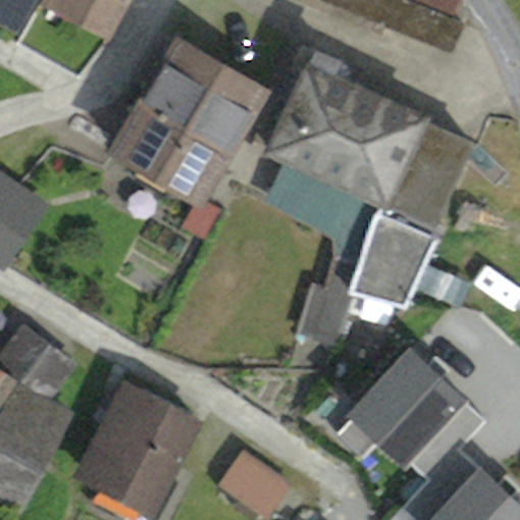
[(0,5),(18,15),(27,0),(0,0),(0,5)]
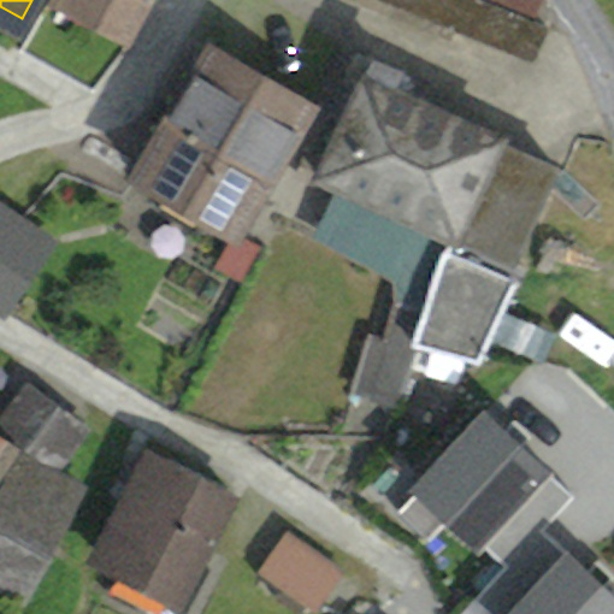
[(68,0),(127,29),(141,0),(68,0)]
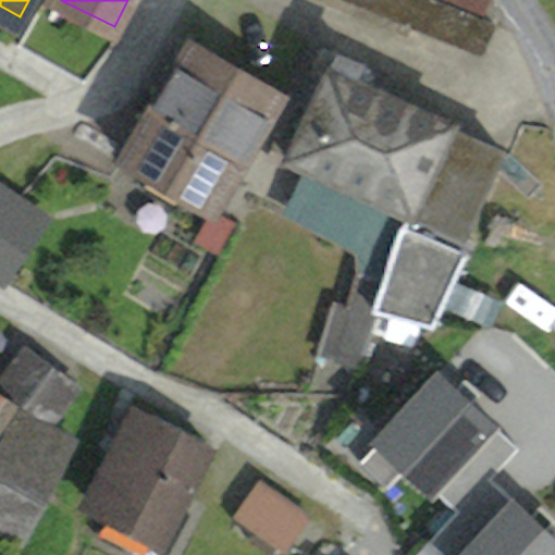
[(362,0),(360,7),(387,17),(394,0),(362,0)]
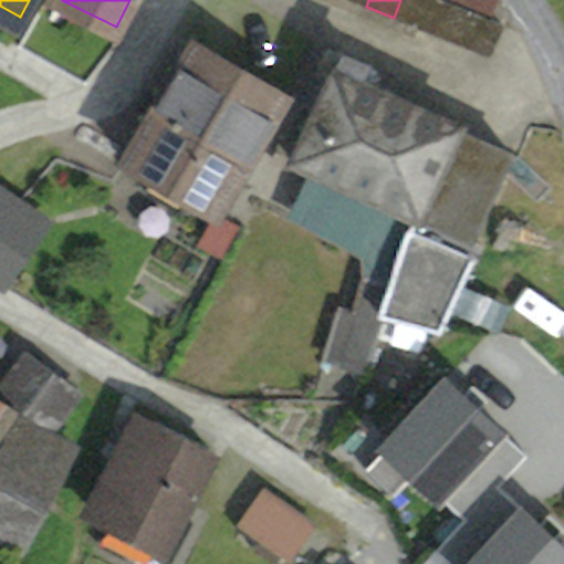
[(400,0),(394,18),(424,30),(435,0),(400,0)]
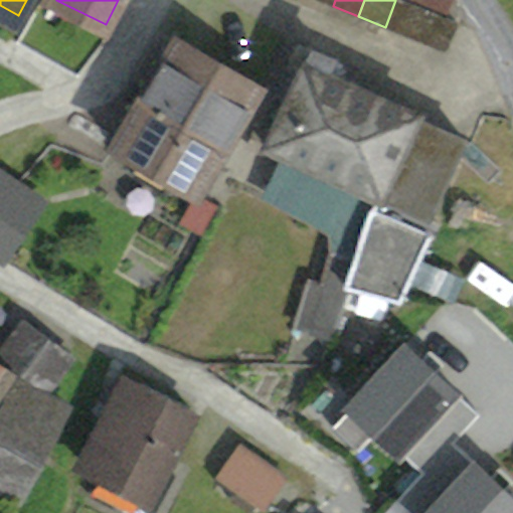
[(442,50),(454,21),(402,0),(395,0),(385,27),(442,50)]
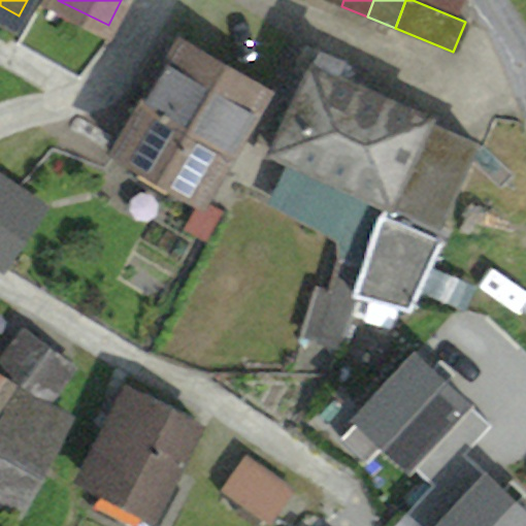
[(179,40),(114,149),(200,199),(264,90),(179,40)]
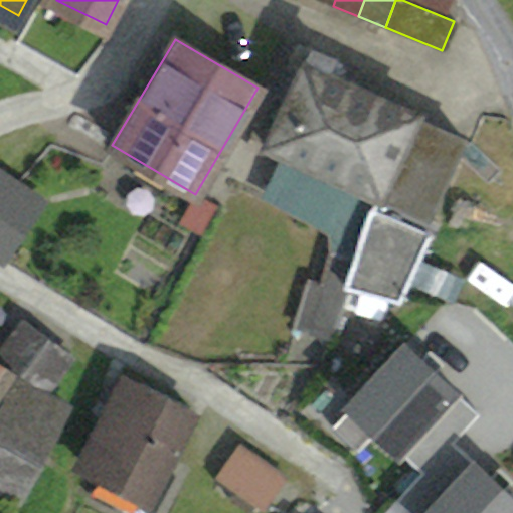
[(305,63),(302,62),(265,145),(283,153),(373,195),(352,259),(329,251),(322,282),(309,330),(330,336),(332,328),(345,287),(392,299),(397,300),(428,235),(417,230),(460,137),(322,72),(328,58),(311,50),(305,63)]
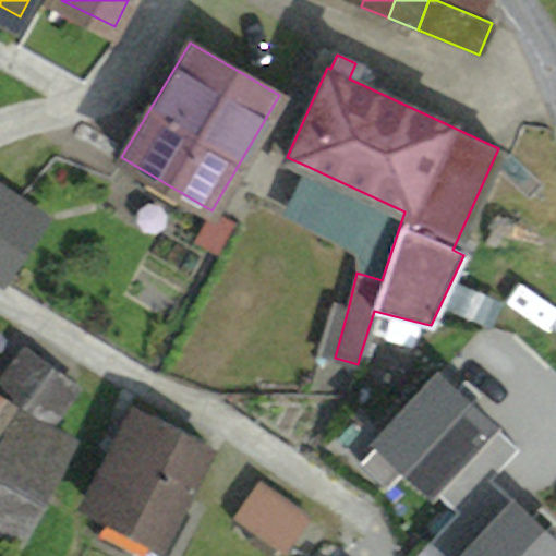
[(357,273),(382,280),(405,212),(306,166),(285,214),(354,251),(357,273)]
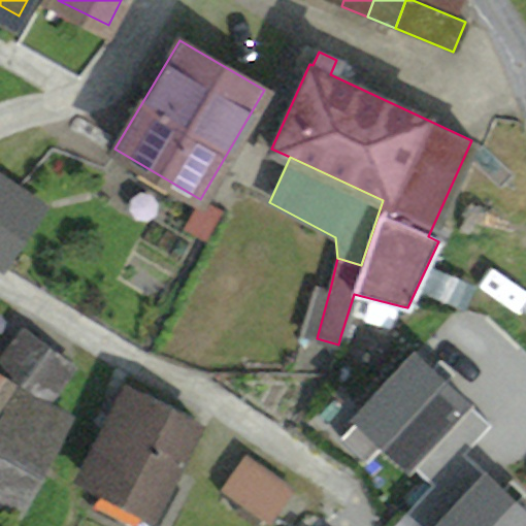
[(0,207),(13,189),(0,179),(0,207)]
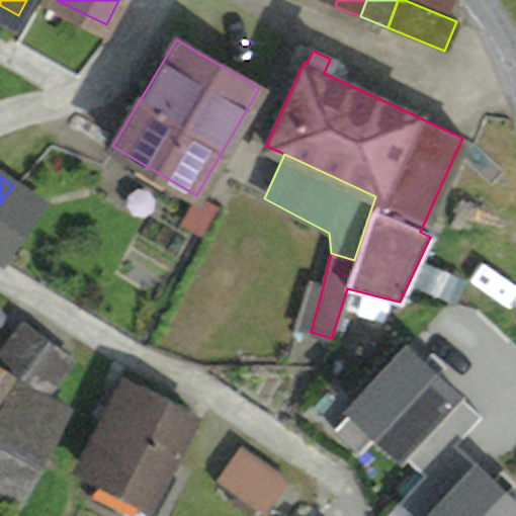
[(0,256),(37,203),(13,185),(0,203),(0,256)]
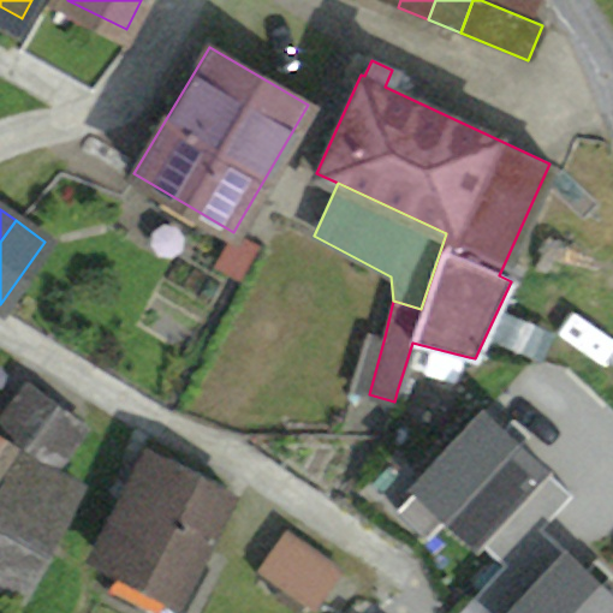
[(352,388),(369,394),(385,337),(369,333),(352,388)]
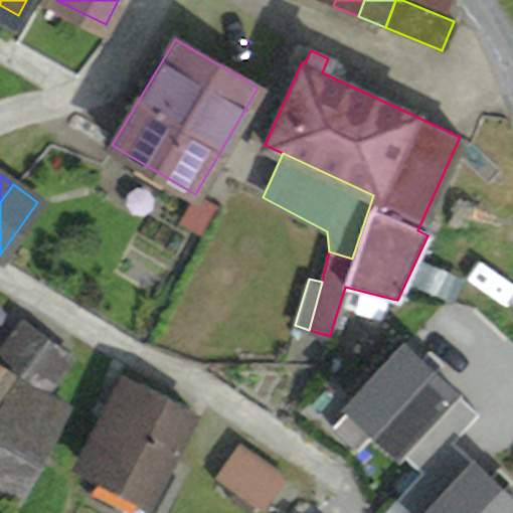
[(332,328),(381,340),(392,299),(345,287),(332,328)]
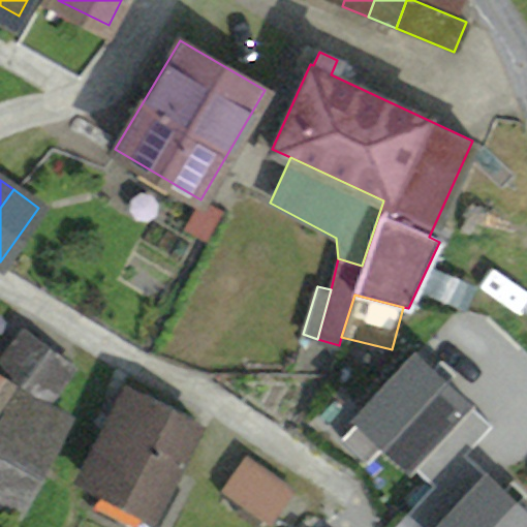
[(412,392),(393,443),(445,463),(474,381),(462,376),(471,336),(423,324),(400,388),(412,392)]
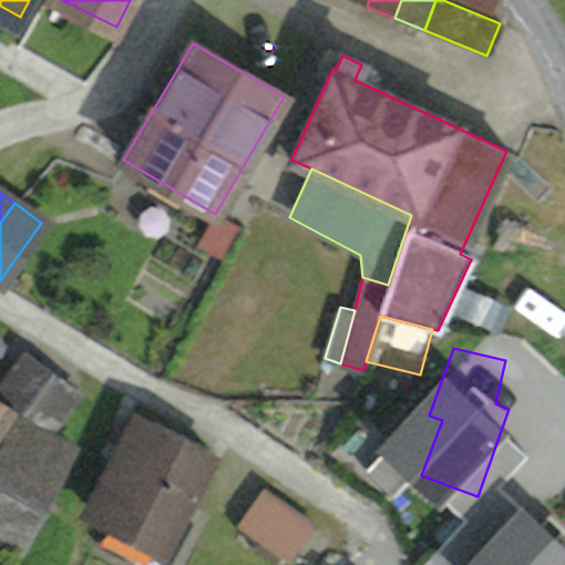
[(0,393),(49,428),(72,397),(22,358),(0,389),(0,393)]
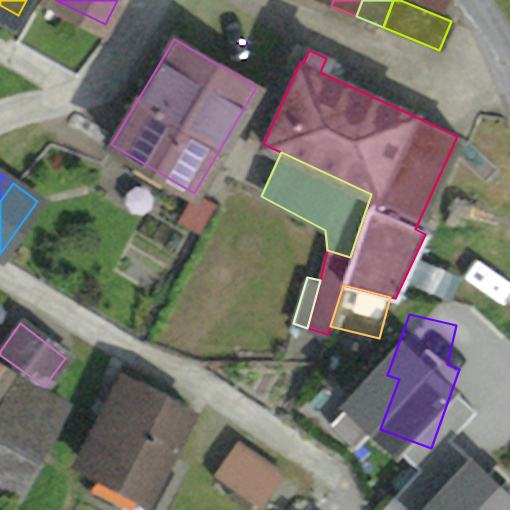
[(482,359),(475,375),(459,369),(431,448),(482,464),(509,389),(501,385),(507,369),(482,359)]
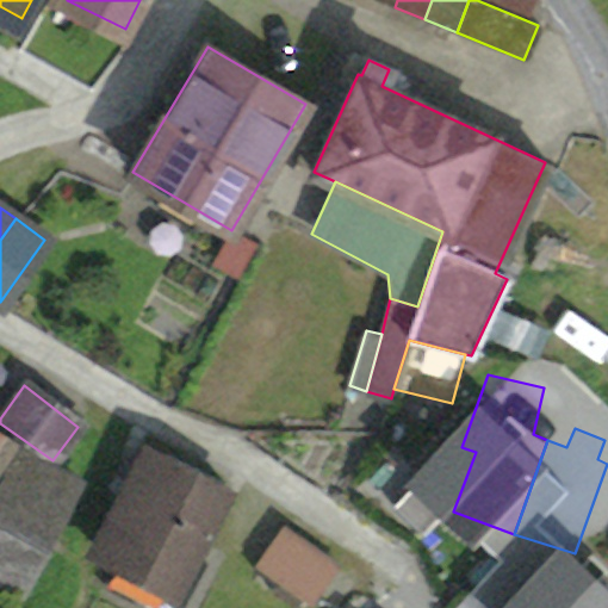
[(150,607),(180,607),(204,562),(188,553),(224,484),(141,442),(91,544),(119,558),(106,584),(150,607)]
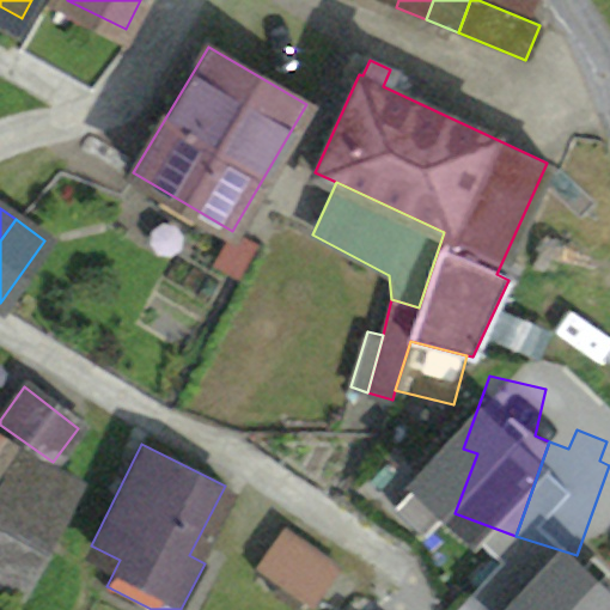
[(19,452),(0,486),(0,580),(18,592),(75,482),(19,452)]
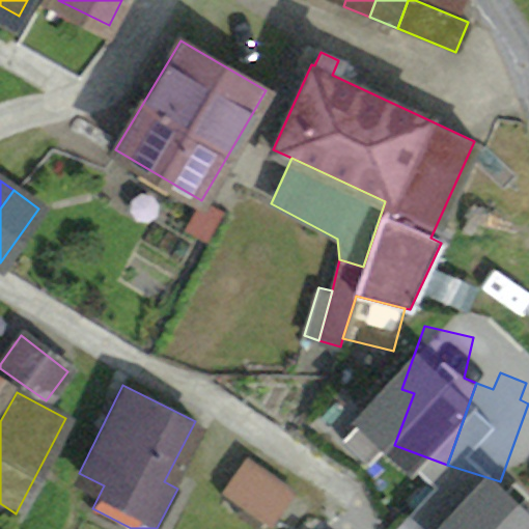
[(247,458),(223,492),(269,523),(291,491),(247,458)]
